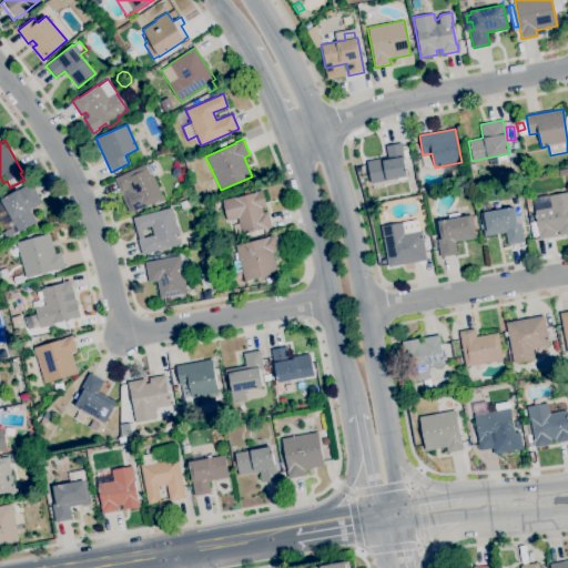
[(372,183),(367,162),(387,158),(385,146),(401,143),(404,159),(403,159),(406,176),(386,181),(386,180),(372,183)]
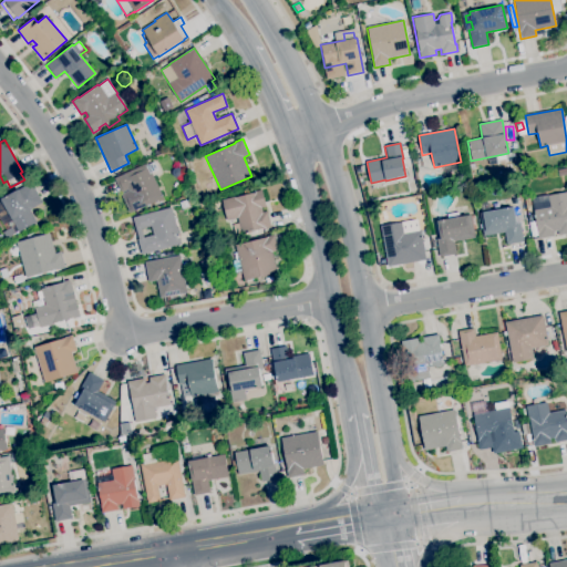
[(531,168),(529,166),(528,163),(531,161),(534,160),(536,162),(537,166),(534,168),(531,168)]
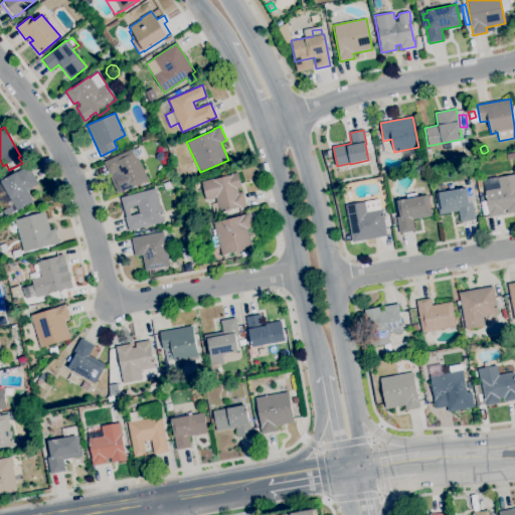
[(125,190),(117,172),(110,175),(104,162),(133,148),(148,179),(125,190)]
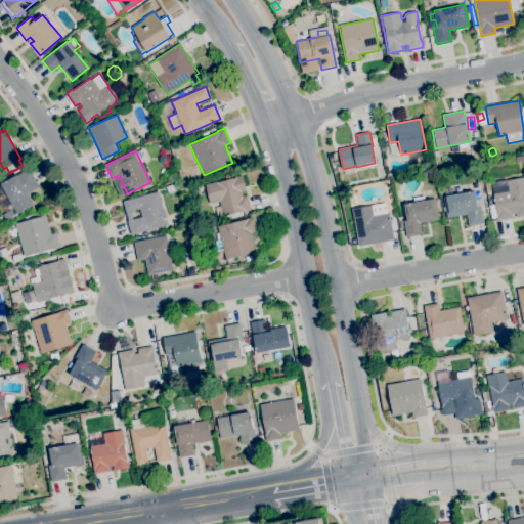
[(523,161),(516,163),(515,157),(523,155),(523,161)]
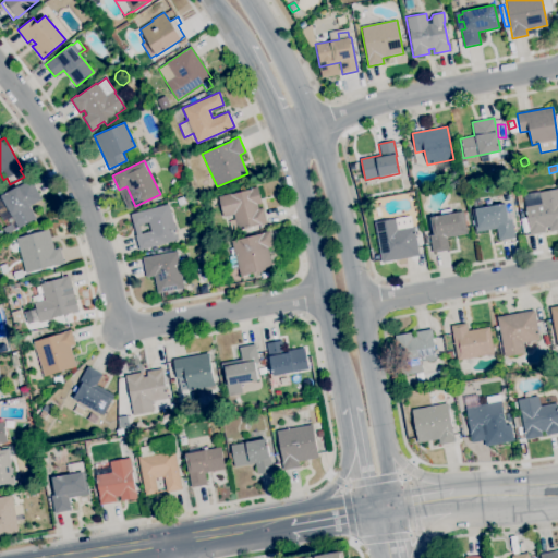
[(19,228),(12,216),(11,216),(0,196),(31,179),(41,199),(28,206),(35,218),(19,228)]
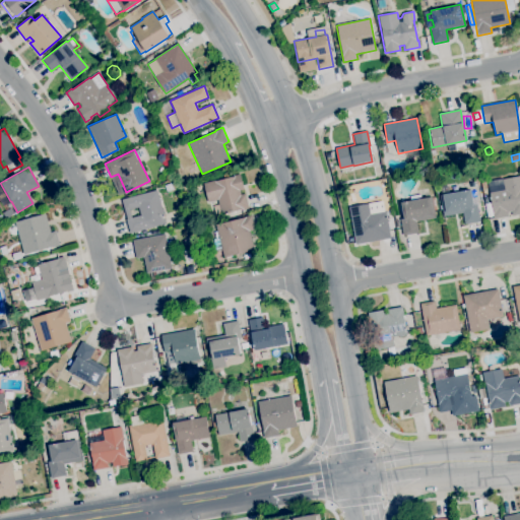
[(221,214),(217,200),(208,202),(203,184),(223,179),(221,173),(229,171),(230,177),(240,174),(244,189),(240,190),(241,195),(245,194),(249,208),(243,210),(243,209),(221,214)]
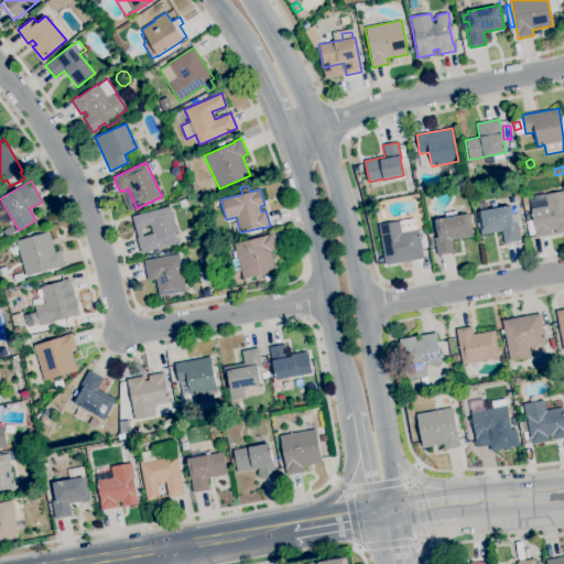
[(535,238),(534,234),(529,235),(525,221),(533,219),(529,196),(545,194),(563,191),(563,232),(556,235),(555,229),(550,230),(551,235),(535,238)]
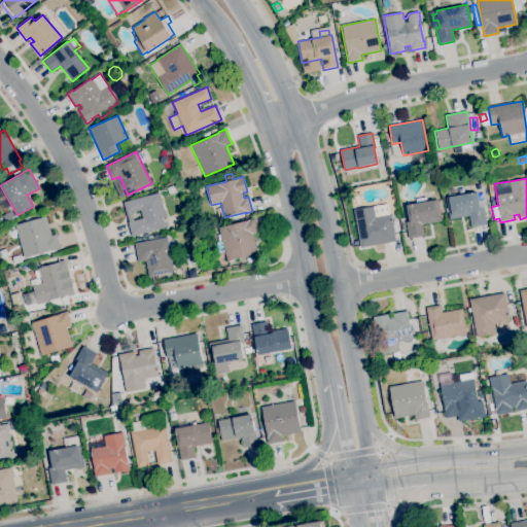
[(169,195),(166,188),(173,185),(175,191),(169,195)]
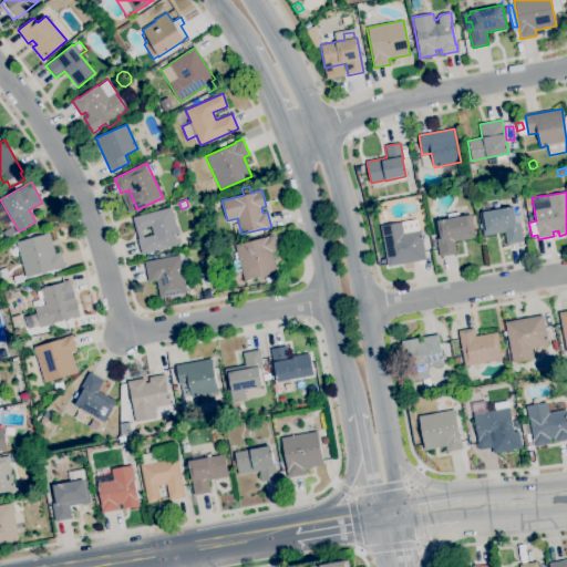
[(506,245),(504,233),(483,236),(478,213),(482,213),(480,203),(497,200),(500,208),(513,206),(513,208),(518,207),(519,215),(515,215),(516,224),(521,224),(523,241),(506,245)]
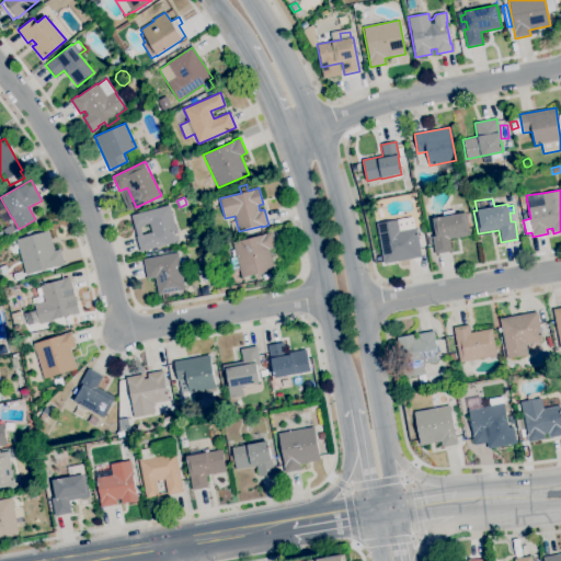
[(139,252),(136,237),(130,215),(169,205),(179,241),(139,252)]
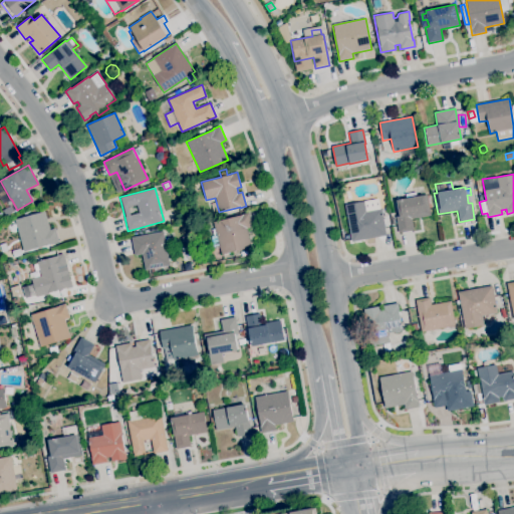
[(399,233),(396,216),(399,216),(397,200),(406,198),(405,194),(416,192),(416,197),(428,195),(431,216),(412,219),(414,230),(399,233)]
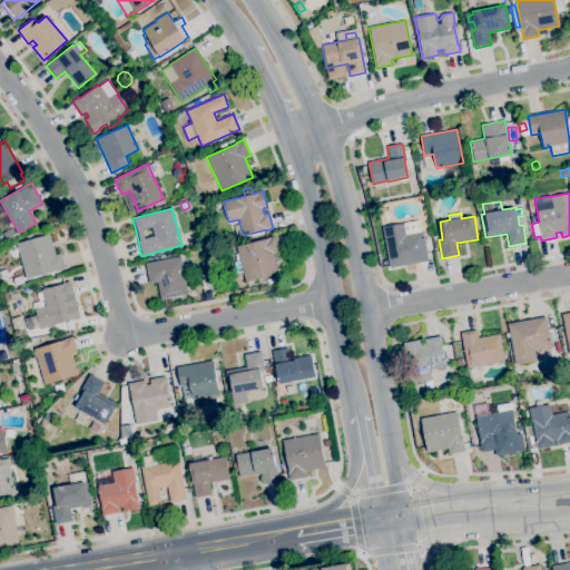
[(390,268),(383,227),(403,224),(405,234),(422,231),(428,261),(390,268)]
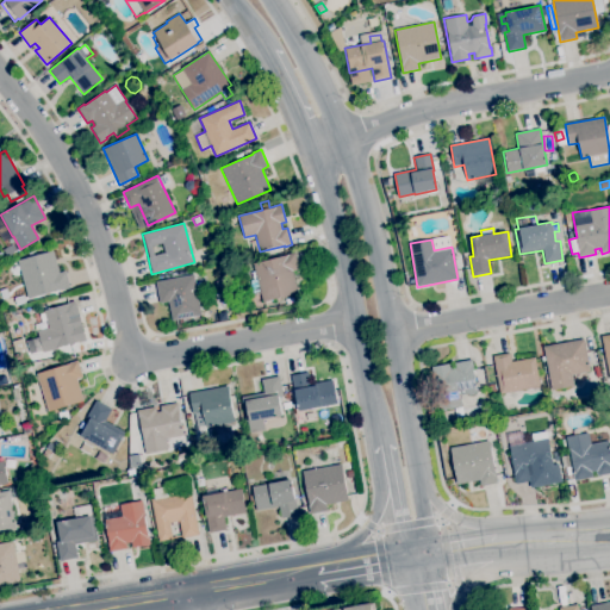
[(6,256),(2,250),(12,244),(16,251),(6,256)]
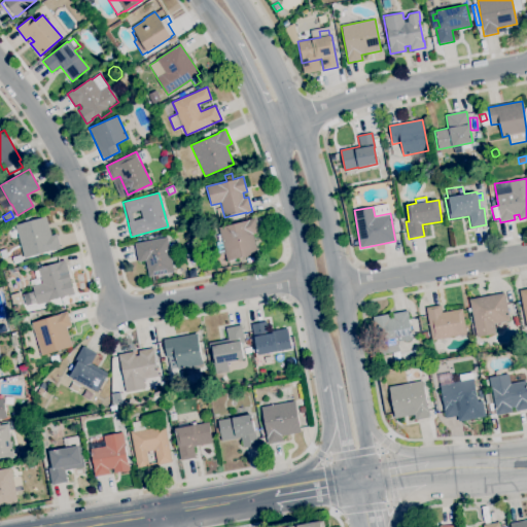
[(24,258),(15,225),(45,216),(50,236),(57,234),(61,249),(54,251),(54,250),(24,258)]
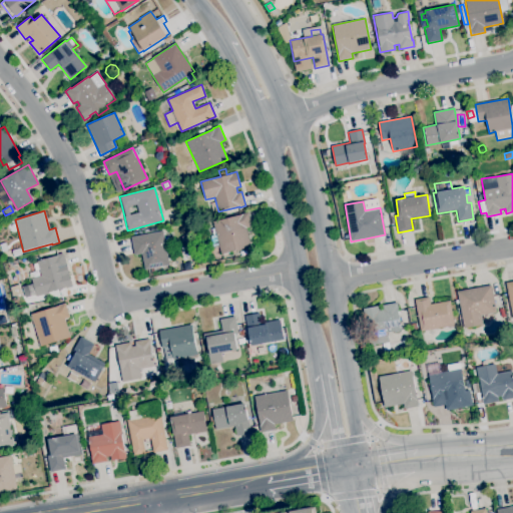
[(220,253),(218,245),(213,246),(210,236),(213,235),(211,229),(214,228),(212,222),(241,214),(241,213),(247,212),(251,226),(245,227),(250,245),(220,253)]
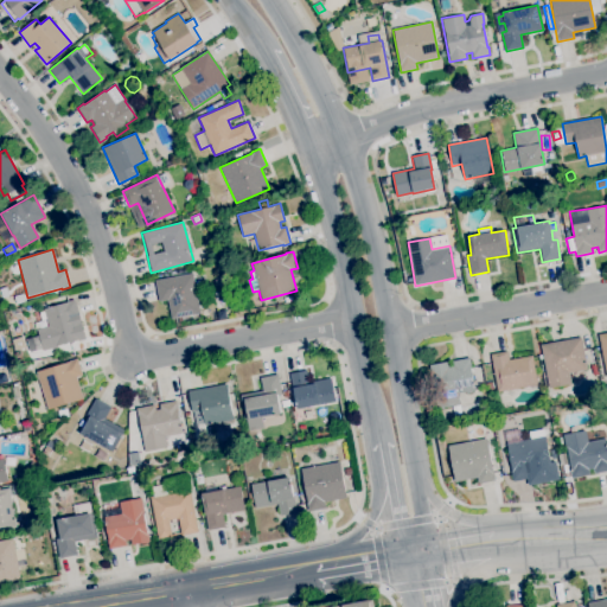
[(171,319),(167,300),(159,301),(155,281),(192,273),(200,313),(171,319)]
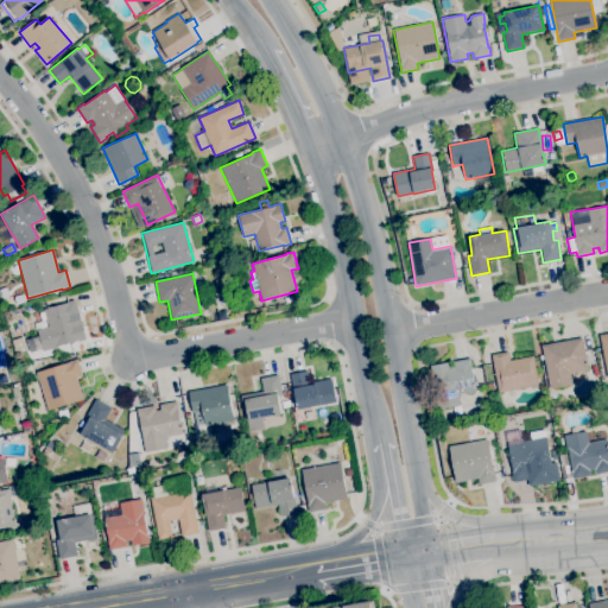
[(43,352),(37,329),(48,327),(43,310),(67,303),(75,301),(86,340),(78,342),(78,341),(58,346),(58,347),(43,352)]
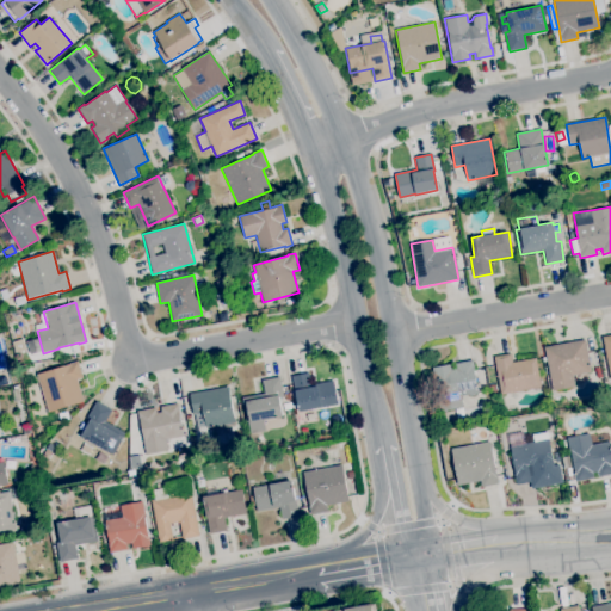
[(25,340),(30,358),(42,355),(37,338),(25,340)]
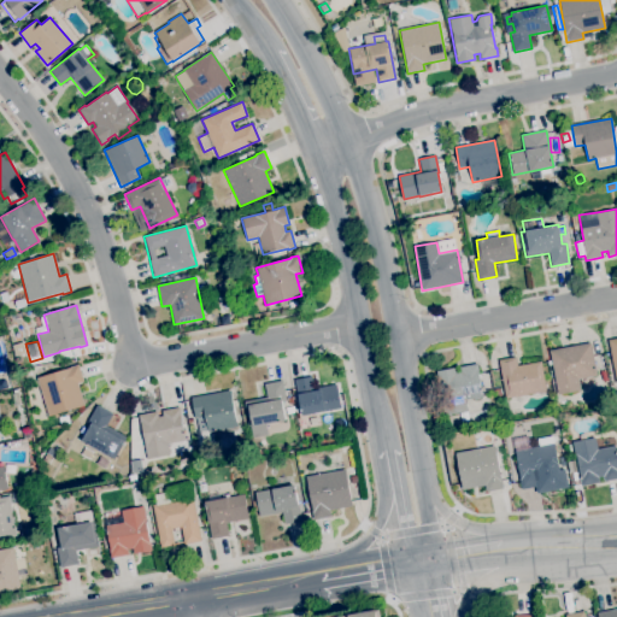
[(16,357),(12,346),(22,342),(25,354),(16,357)]
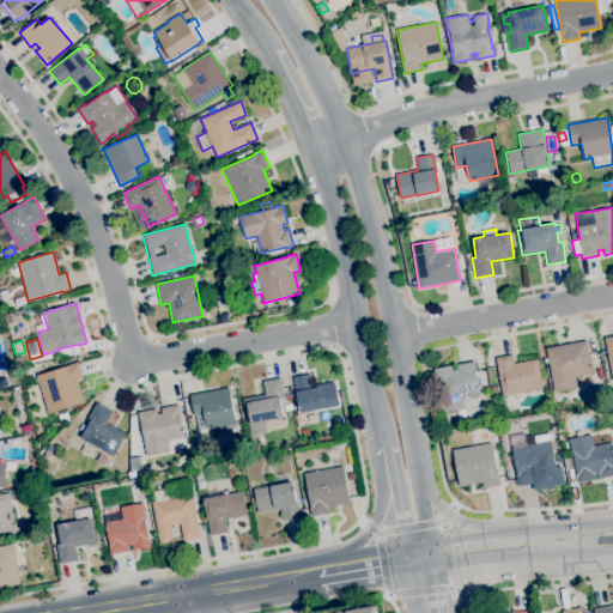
[(554,392),(546,349),(587,340),(593,374),(575,377),(577,388),(554,392)]
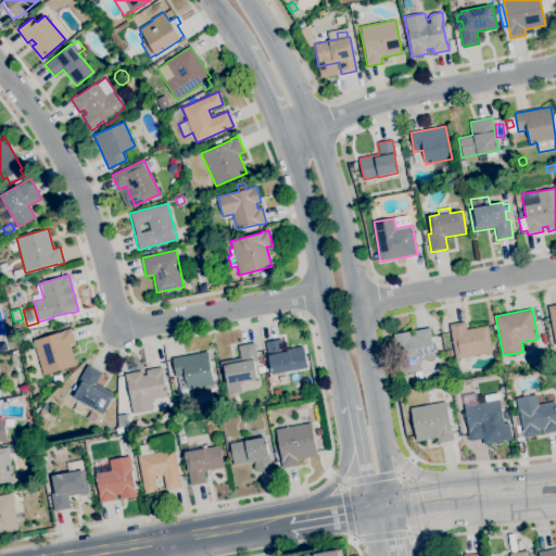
[(455,359),(449,325),(465,321),(466,329),(487,326),(492,353),(455,359)]
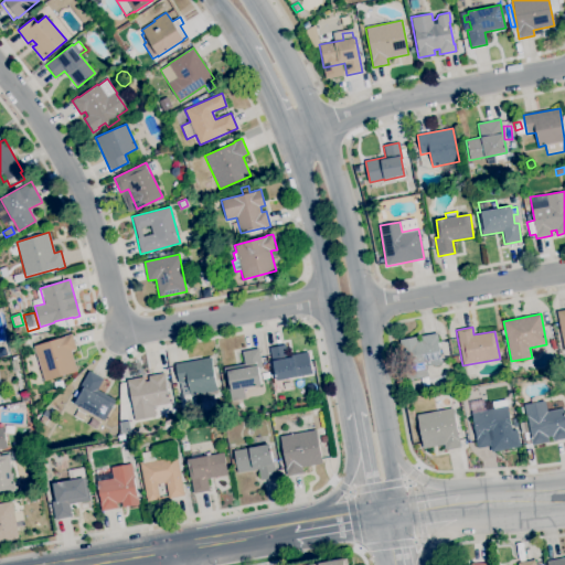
[(43,382),(33,347),(64,337),(64,336),(72,333),(76,350),(72,351),(77,372),(43,382)]
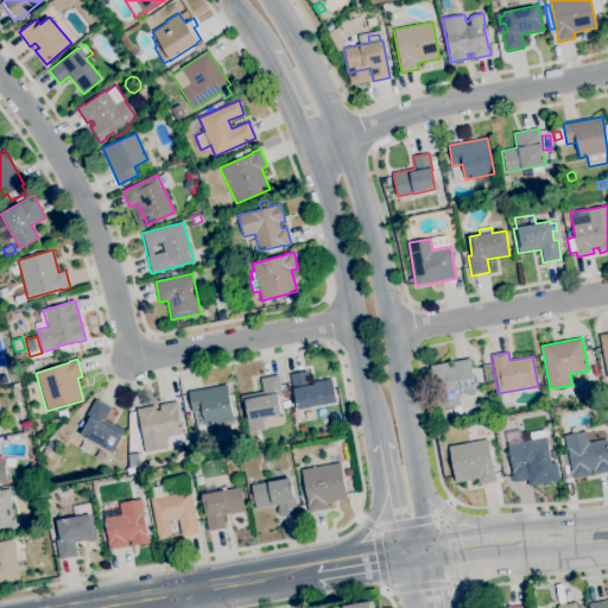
[(437,410),(430,366),(448,362),(449,368),(454,367),(453,361),(470,359),(473,367),(470,367),(475,391),(464,393),(467,404),(437,410)]
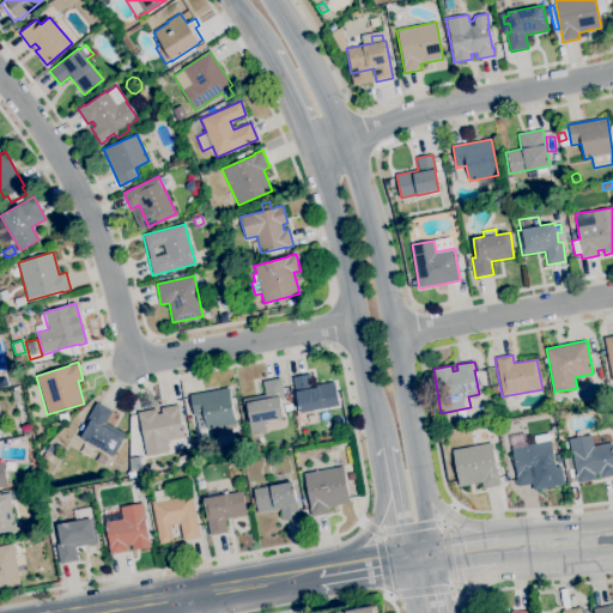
[(299,413),(292,377),(310,374),(311,386),(334,382),(339,406),(299,413)]
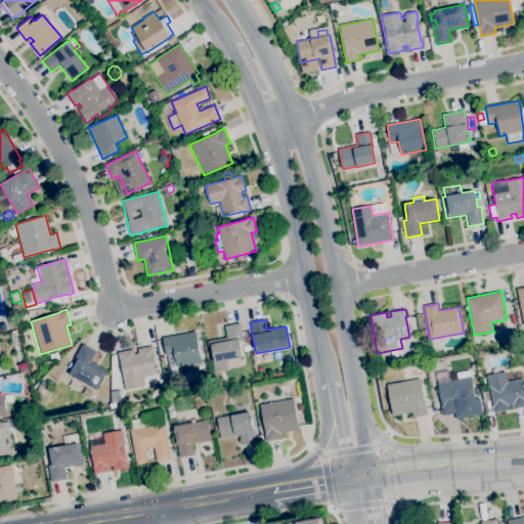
[(214,372),(208,341),(226,338),(224,326),(239,323),(244,340),(238,341),(243,357),(235,358),(236,362),(226,364),(227,369),(214,372)]
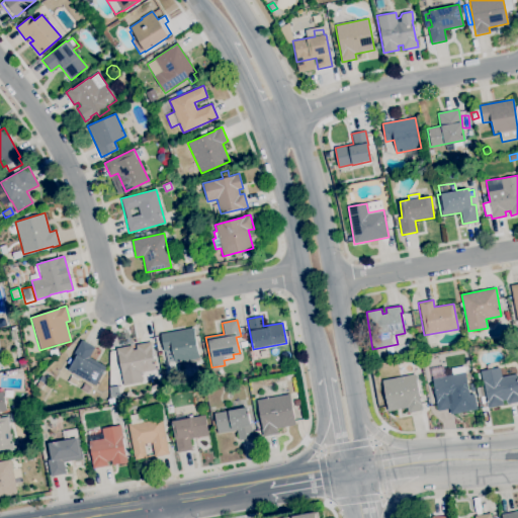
[(415,334),(413,321),(419,320),(420,326),(421,333),(415,334)]
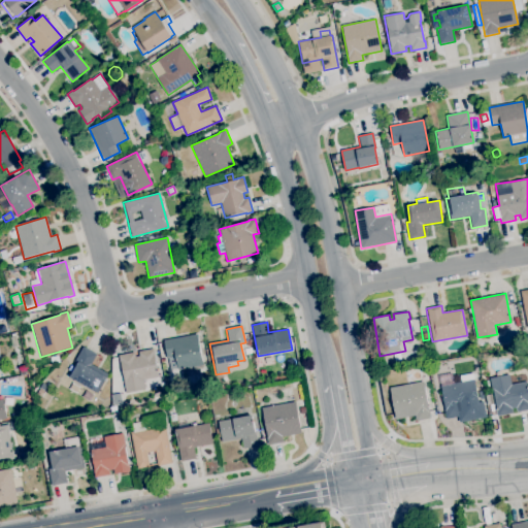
[(176,370),(173,357),(167,358),(163,340),(197,334),(203,365),(176,370)]
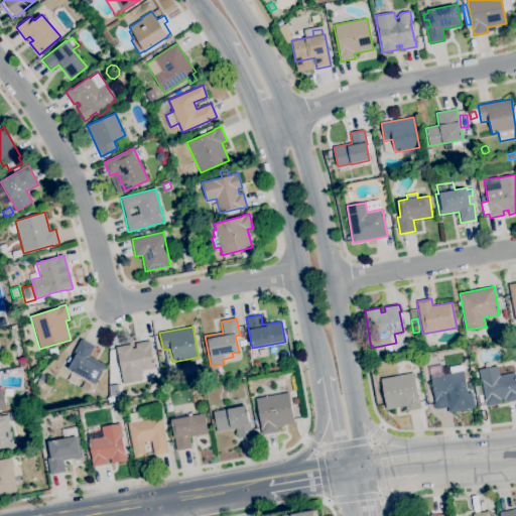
[(95,385),(68,369),(76,355),(73,354),(81,339),(94,346),(89,357),(105,366),(95,385)]
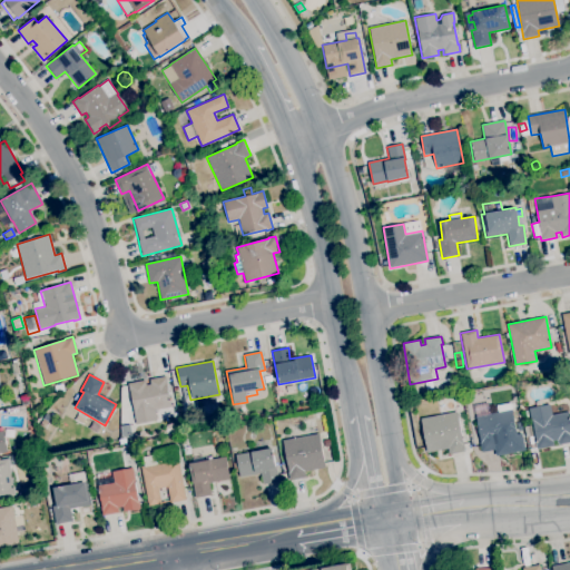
[(136,424),(128,383),(145,380),(146,385),(150,384),(149,380),(166,376),(167,383),(166,384),(170,406),(154,410),(156,421),(136,424)]
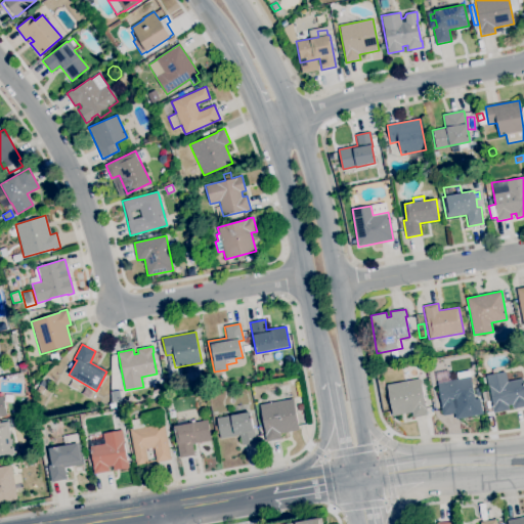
[(51,361),(49,355),(56,353),(58,359),(51,361)]
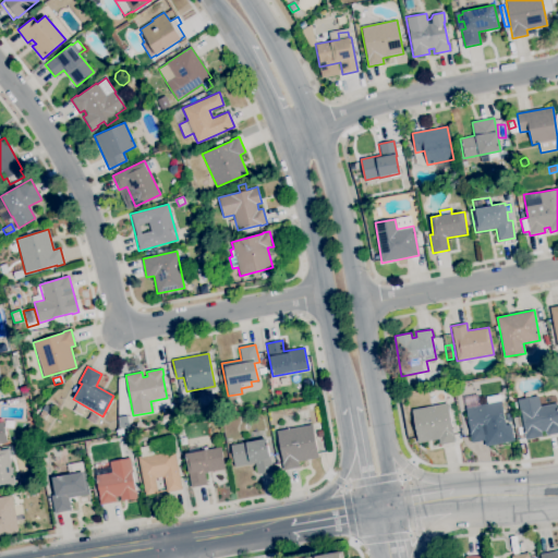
[(526,439),(518,400),(538,396),(540,405),(556,402),(557,412),(557,433),(546,436),(546,431),(541,432),(542,436),(526,439)]
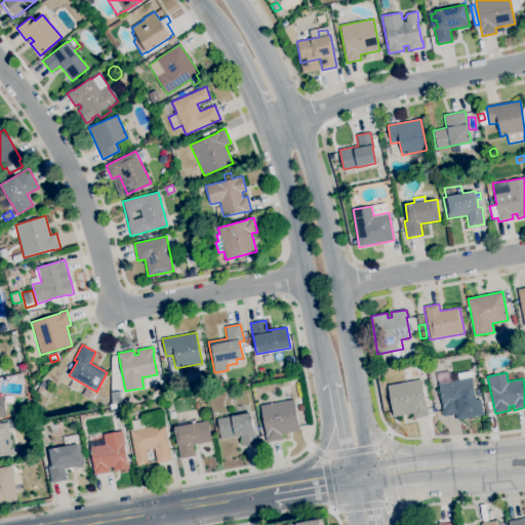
[(444,416),(438,384),(471,377),(476,402),(460,405),(462,413),(444,416)]
